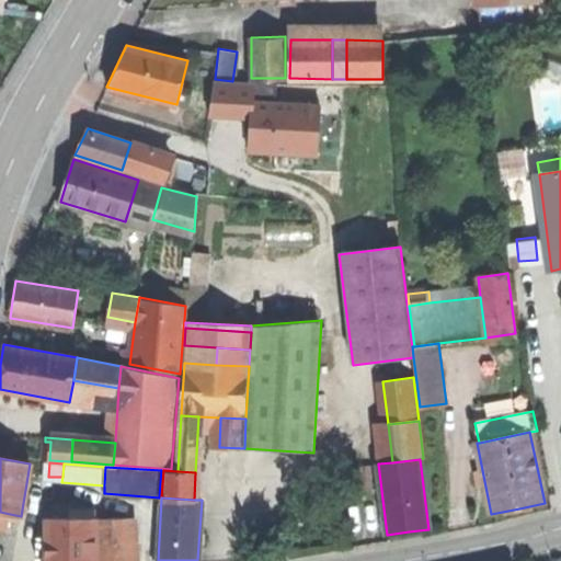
[(0,525),(8,527),(10,514),(0,512),(0,525)]
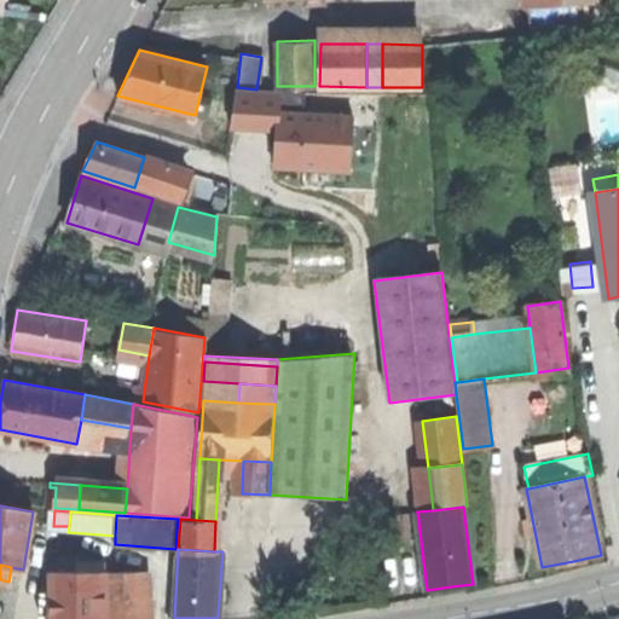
[(143,571),(106,572),(105,618),(151,618),(149,577),(143,571)]
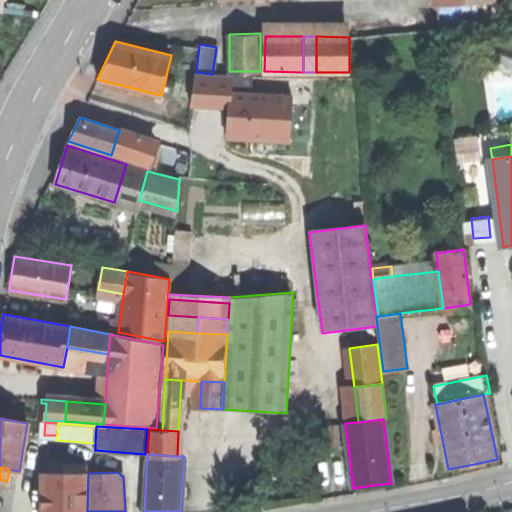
[(42,511),(41,511),(87,511),(88,473),(78,473),(71,473),(42,473),(42,490),(42,511)]
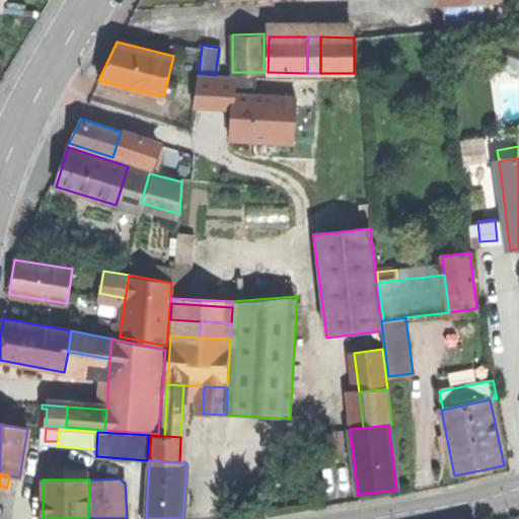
[(33,518),(43,518),(43,497),(33,497),(33,518)]
